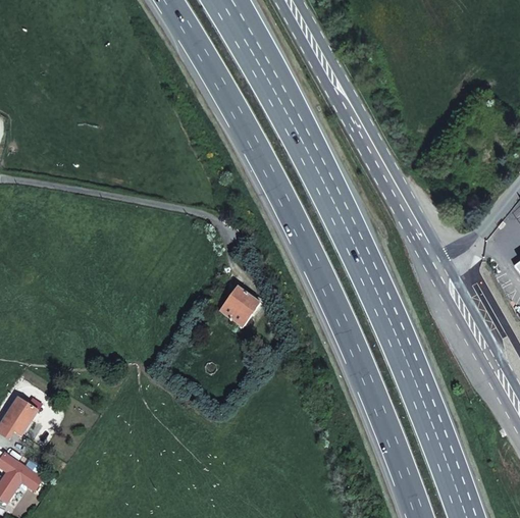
[(237,283),(219,309),(242,324),(259,300),(237,283)]
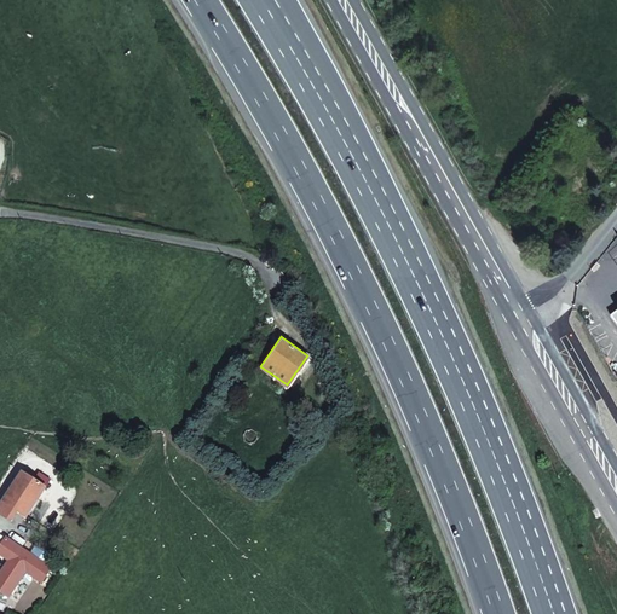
[(126,422),(121,428),(132,435),(136,428),(126,422)]
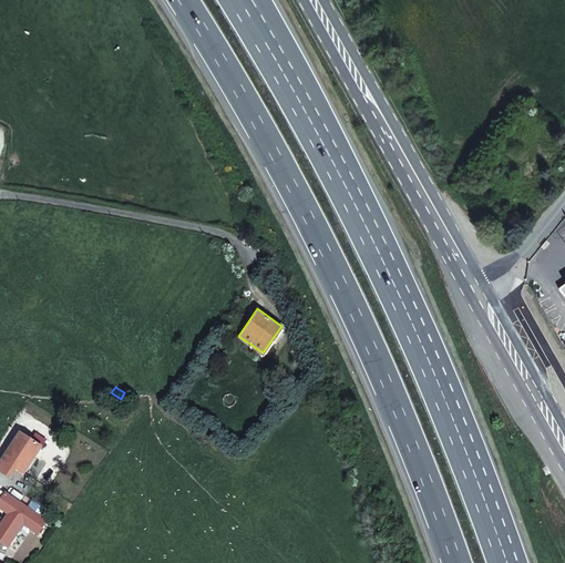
[(40,443),(19,430),(1,456),(14,464),(22,470),(40,443)]
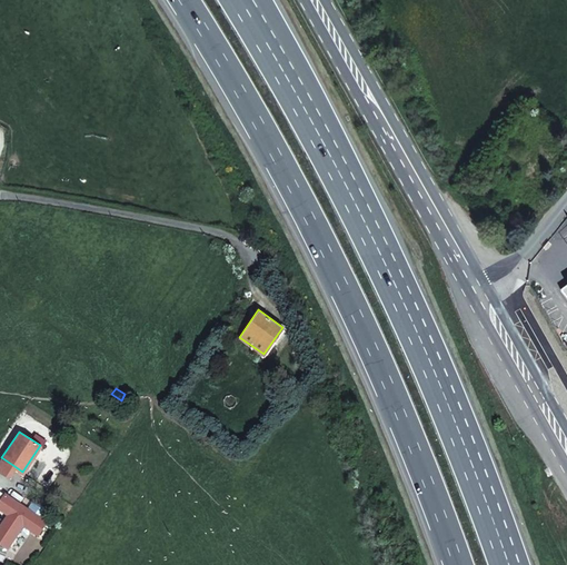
[(15,466),(1,457),(0,459),(0,469),(9,475),(15,466)]
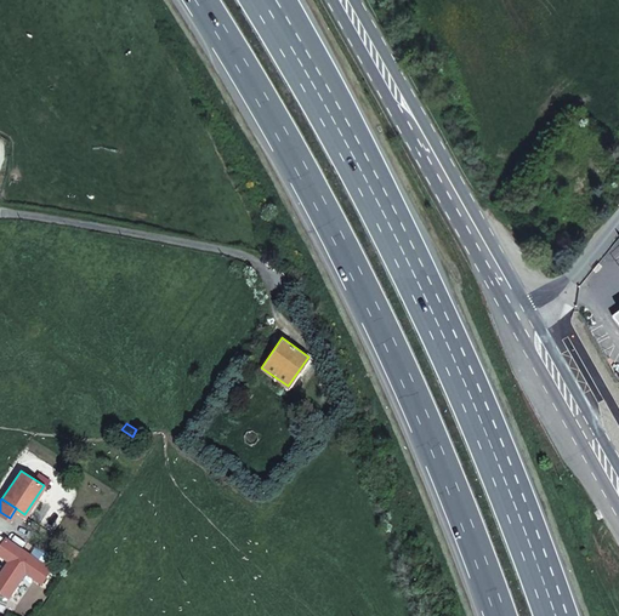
[(0,589),(6,594),(24,568),(15,562),(7,557),(0,568),(0,589)]
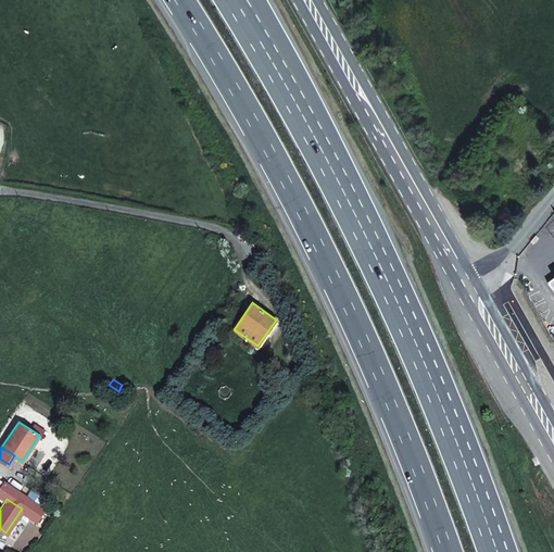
[(13,503),(22,509),(24,504),(16,499),(13,503)]
